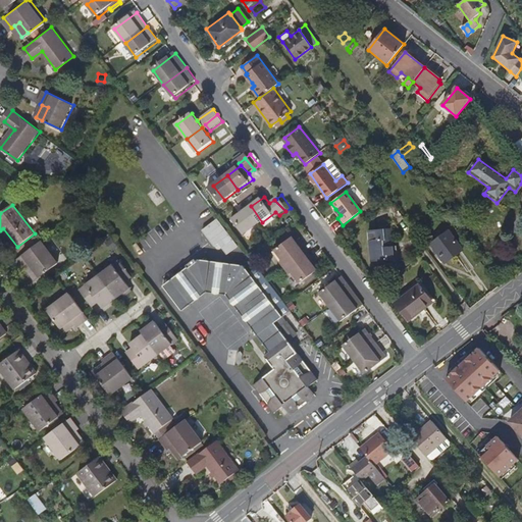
[(262,222),(251,206),(236,217),(248,232),(262,222)]
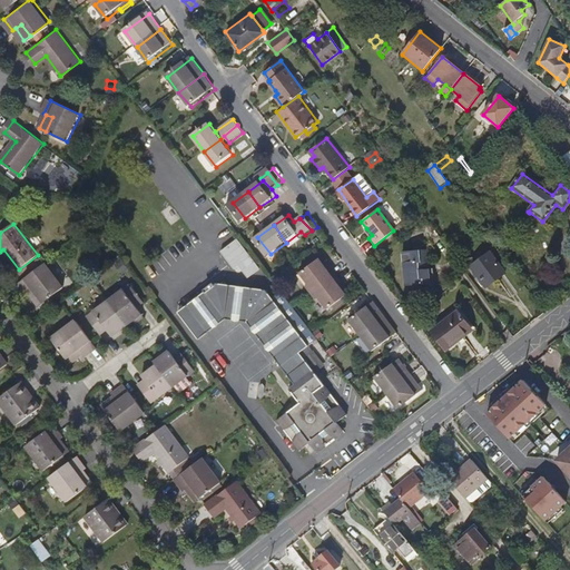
[(451,243),(454,248),(462,244),(458,238),(451,243)]
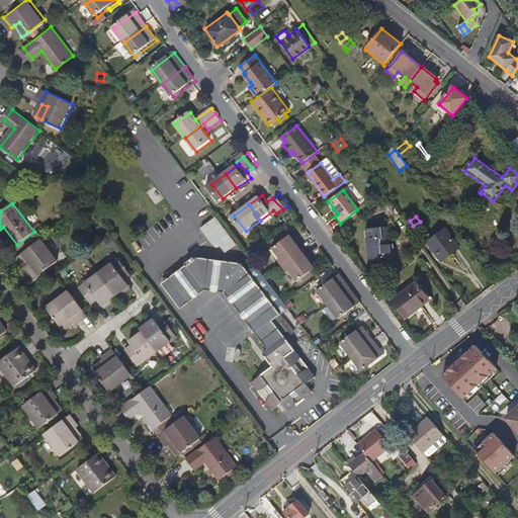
[(238,245),(218,218),(203,229),(214,244),(218,241),(227,253),(238,245)]
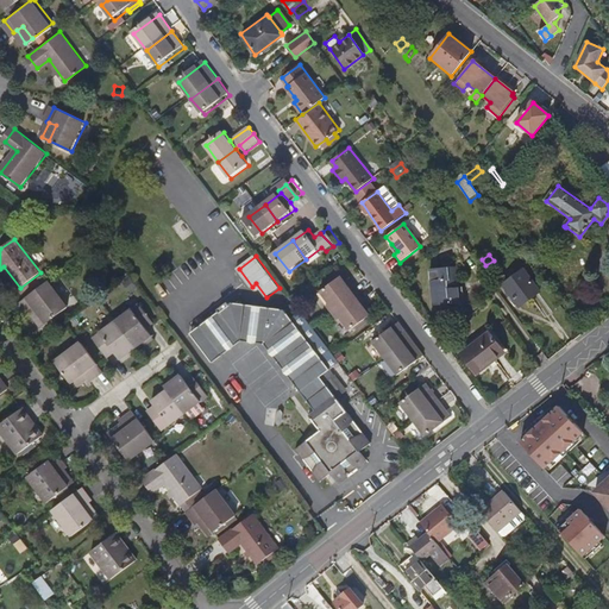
[(429,269),(431,282),(438,282),(438,306),(459,303),(458,297),(462,297),(462,288),(458,288),(453,288),(453,281),(457,281),(456,268),(429,269)]
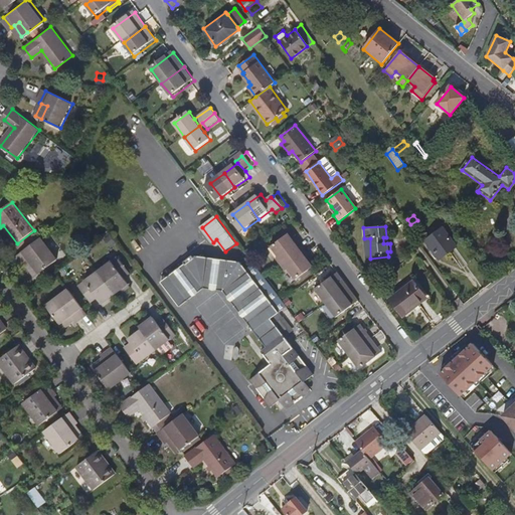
[(437,234),(426,241),(440,260),(456,247),(443,229),(437,234)]
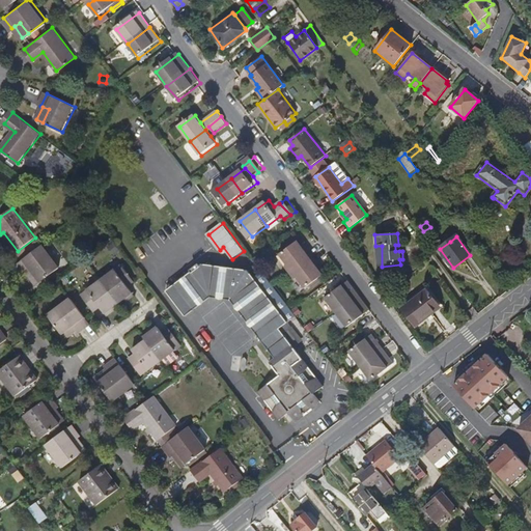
[(291,274),(315,257),(310,250),(307,252),(303,247),(300,242),(281,255),(289,266),(287,268),(291,274)]
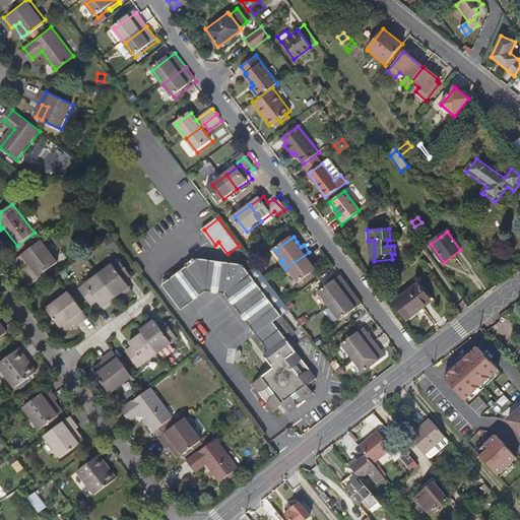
[(40,275),(59,262),(42,241),(17,259),(25,269),(26,268),(33,264),(40,275)]
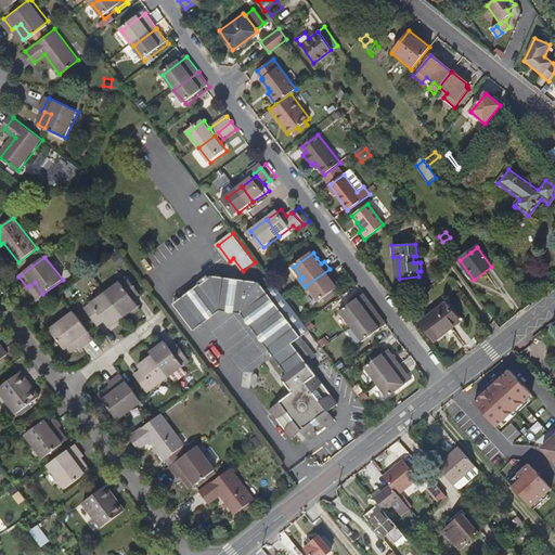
[(335,283),(332,278),(334,275),(330,269),(305,286),(310,293),(312,292),(320,302),(339,288),(335,283)]
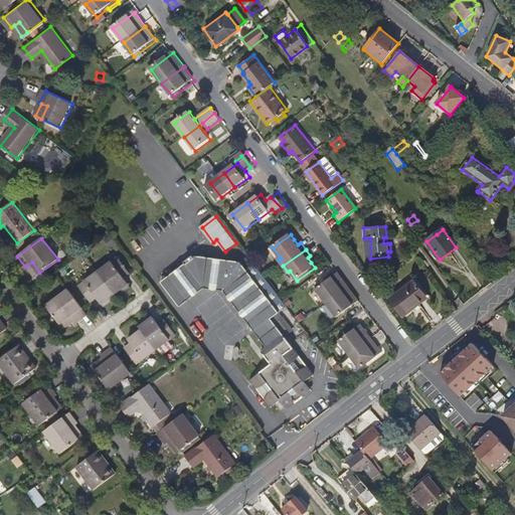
[(119,273),(126,268),(118,256),(98,272),(114,294),(128,284),(123,277),(119,273)]
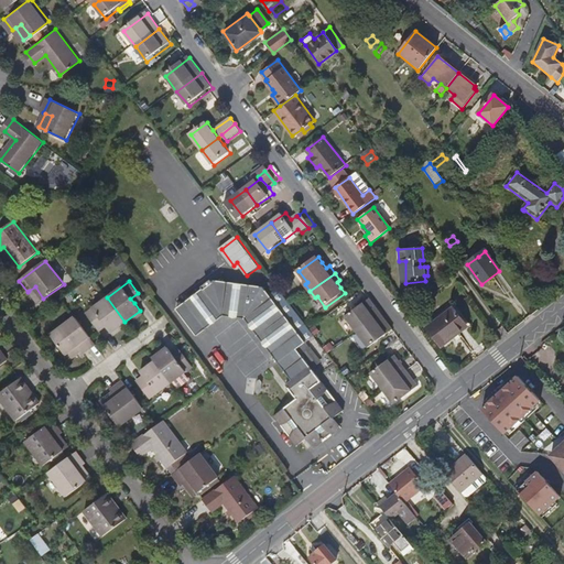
[(198,338),(226,318),(248,321),(294,382),(289,387),(300,402),(286,412),(308,441),(316,452),(344,432),(336,422),(346,414),(302,355),(318,342),(283,294),(274,301),(266,289),(218,282),(179,311),(198,338)]
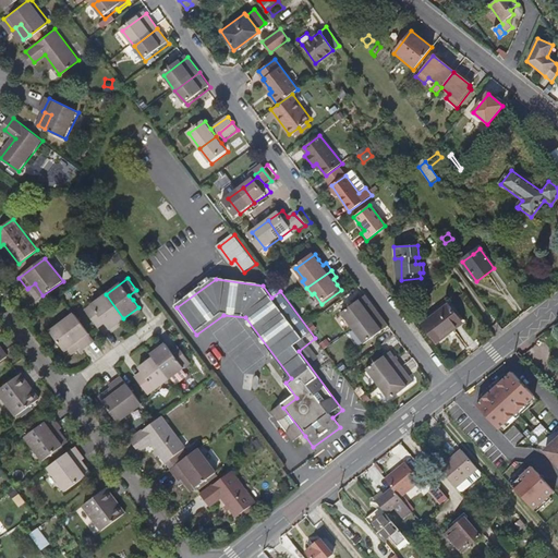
[(43,295),(35,283),(28,288),(37,300),(43,295)]
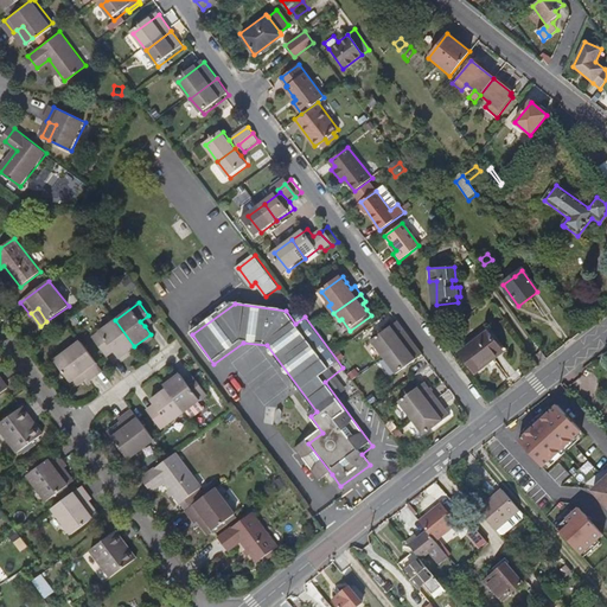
[(145,326),(152,321),(148,315),(140,321),(145,326)]
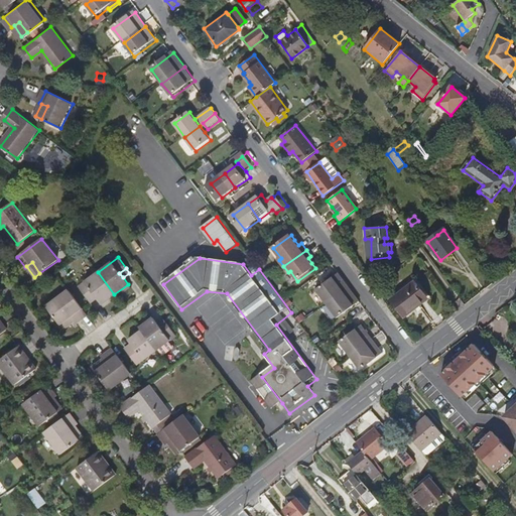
[(114,294),(98,272),(79,286),(88,297),(94,293),(97,297),(102,303),(114,294)]
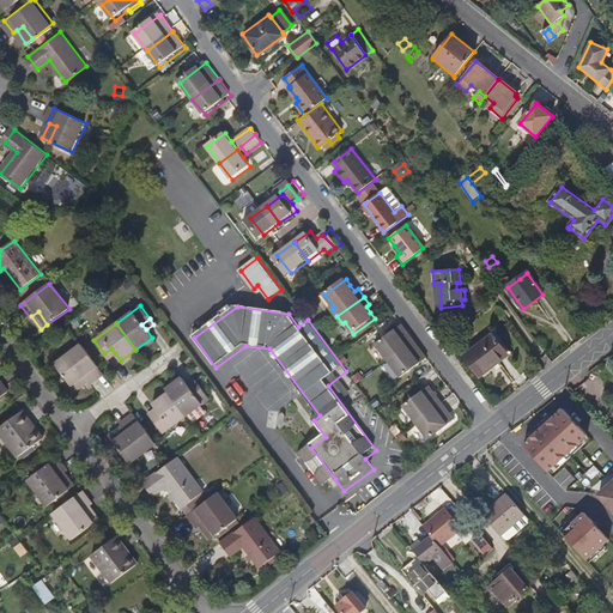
[(389,363),(416,344),(404,327),(377,346),(389,363)]
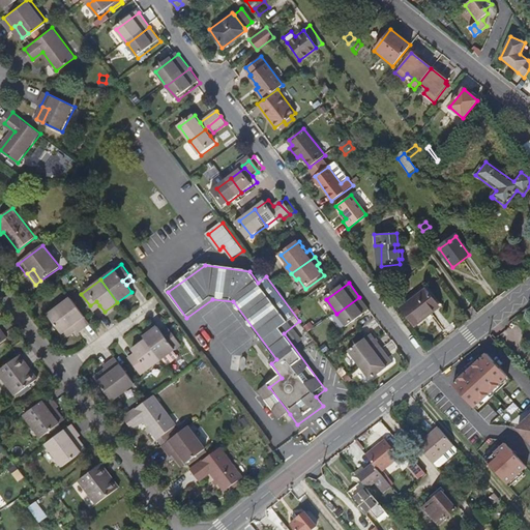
[(420,313),(435,301),(422,285),(396,304),(410,322),(420,314),(420,313)]
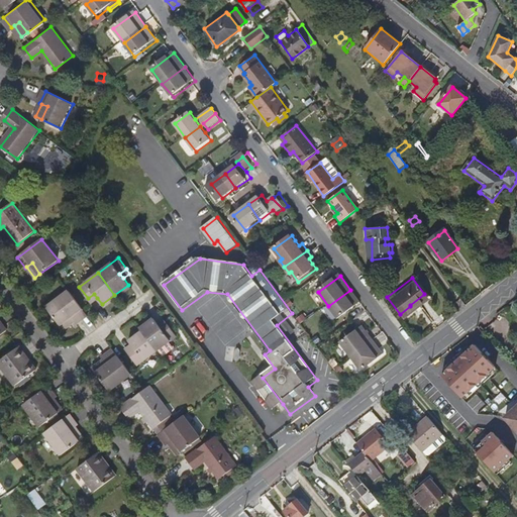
[(88,315),(70,290),(47,307),(61,324),(72,316),(76,321),(78,323),(88,315)]
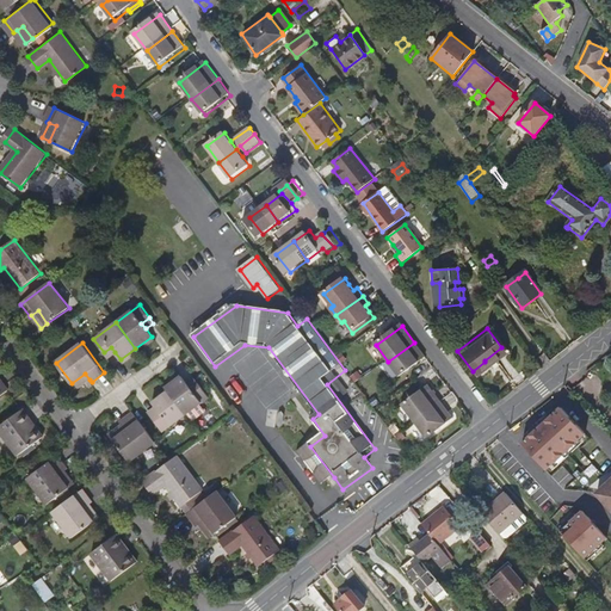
[(400,378),(427,359),(414,343),(388,362),(400,378)]
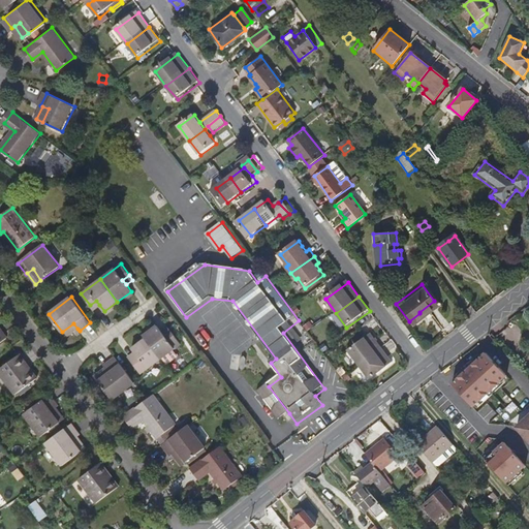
[(99,305),(96,301),(90,305),(93,310),(99,305)]
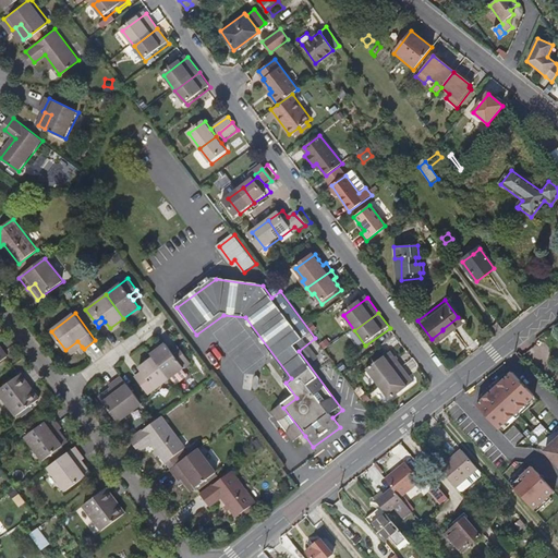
[(70,356),(82,347),(77,341),(65,350),(70,356)]
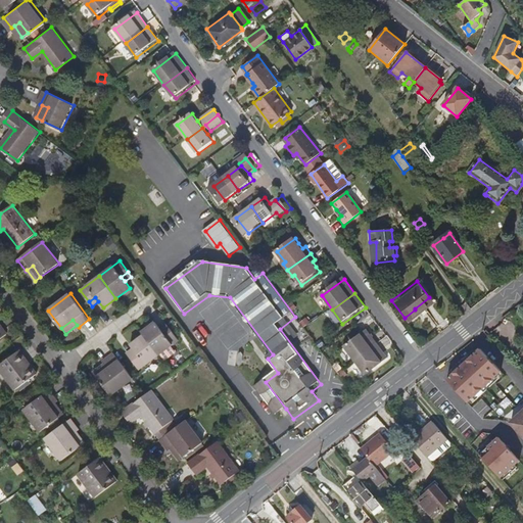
[(158,353),(178,339),(171,328),(163,333),(160,329),(156,322),(142,332),(145,335),(158,353)]
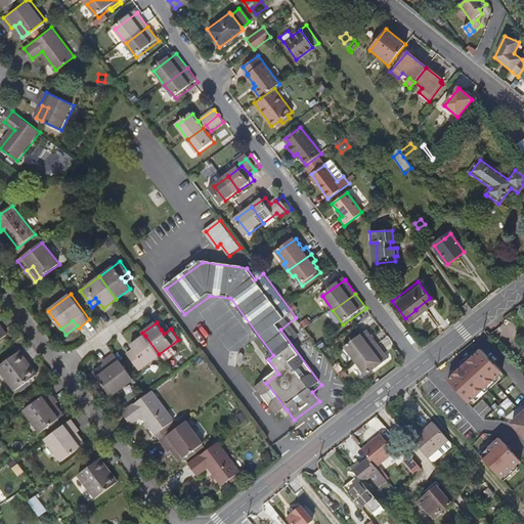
[(171,329),(167,324),(161,330),(164,334),(171,329)]
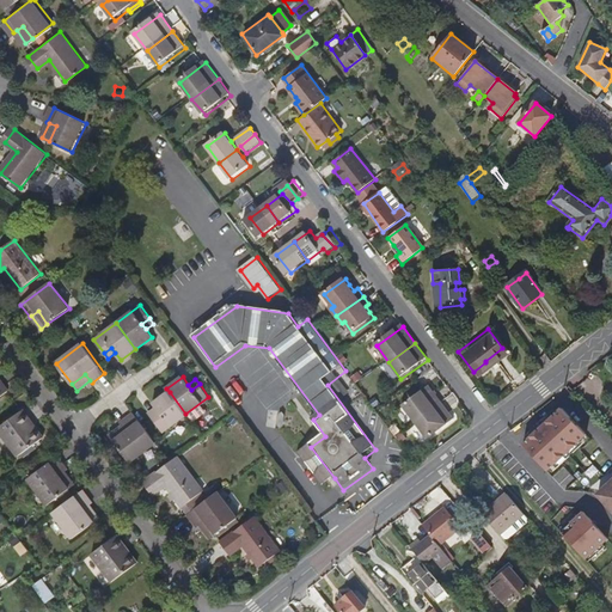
[(442,405),(430,390),(403,409),(415,424),(442,405)]
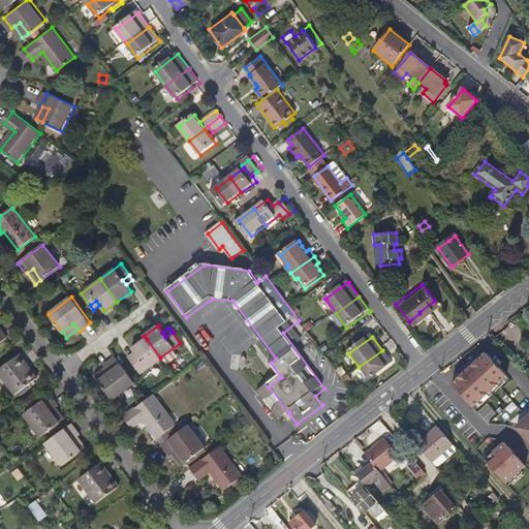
[(141,373),(160,358),(147,339),(132,348),(135,352),(138,358),(132,362),(141,373)]
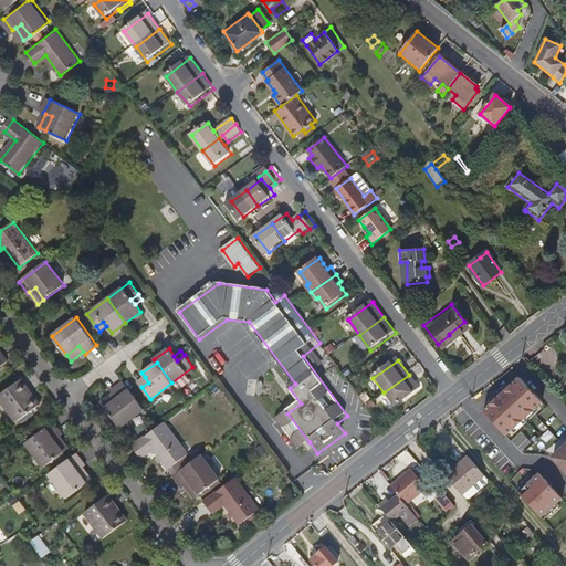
[(420,390),(409,375),(384,392),(396,409),(420,390)]
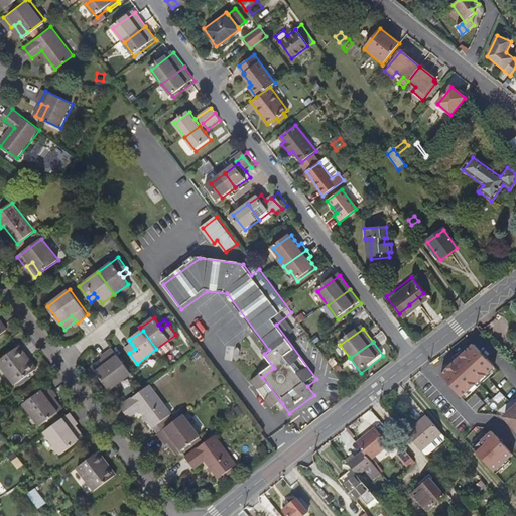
[(135,349),(132,344),(125,349),(129,353),(135,349)]
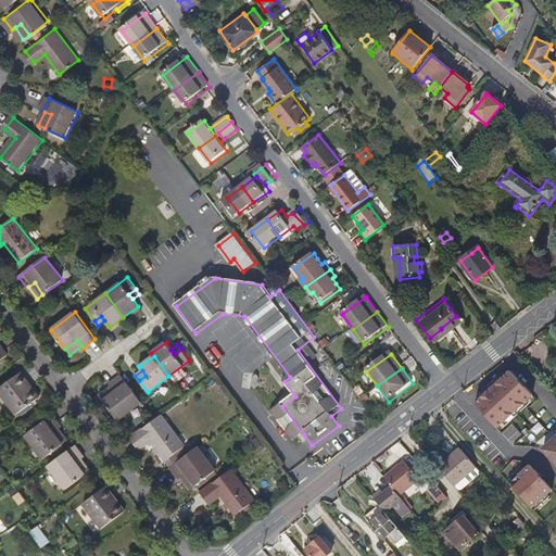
[(0,393),(16,414),(39,396),(21,373),(0,388),(0,393)]
